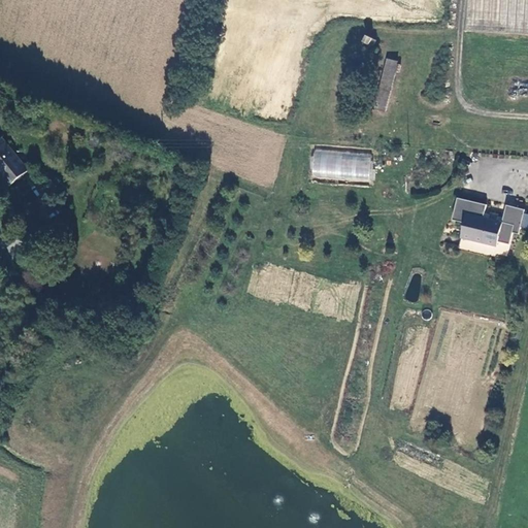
[(527,0),(466,0),(465,30),(527,33),(527,0)]
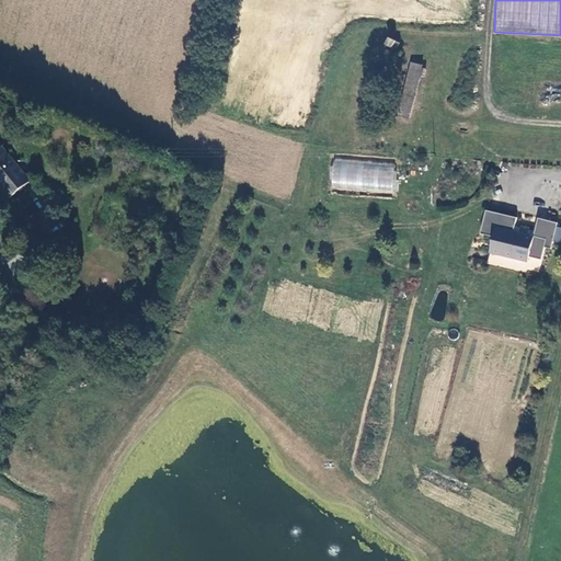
[(390,47),(393,48),(397,49),(400,43),(393,41),(390,47)]
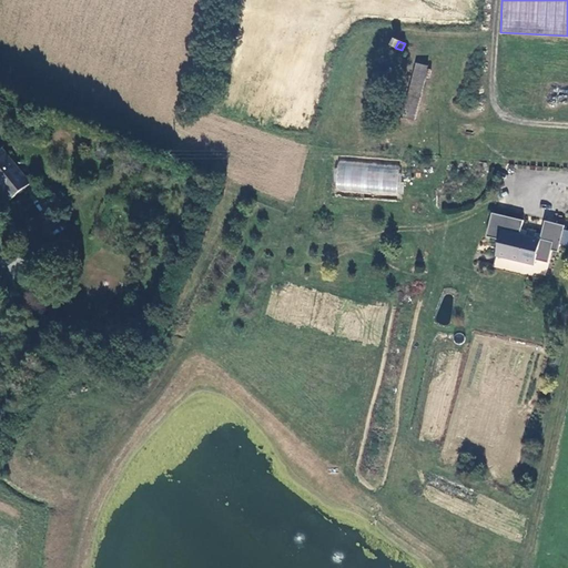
[(418,64),(403,118),(414,120),(429,68),(418,64)]
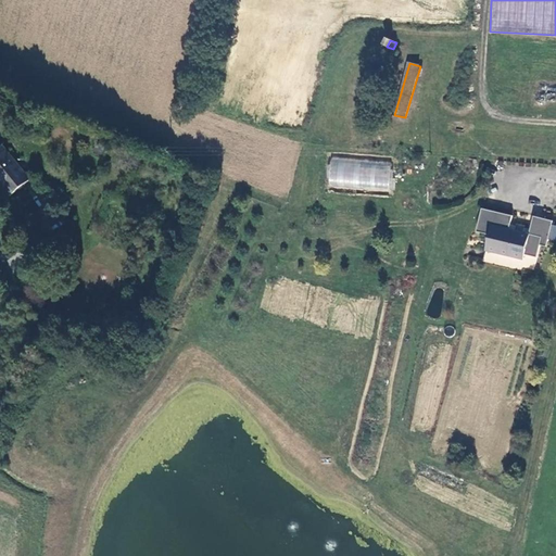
[(0,199),(9,207),(29,189),(0,153),(0,199)]
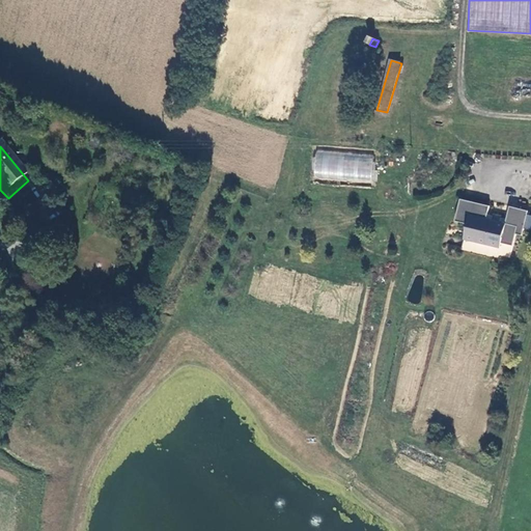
[(374,150),(313,146),(310,183),(372,187),(374,150)]
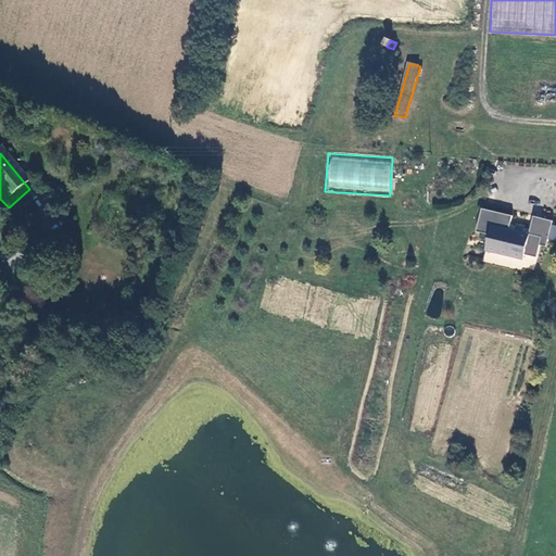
[(526,256),(526,252),(539,254),(541,244),(542,239),(548,240),(548,237),(552,224),(553,219),(533,216),(530,231),(510,228),(513,214),(481,207),(477,230),(490,234),(488,247),(501,250),(500,251),(526,256)]
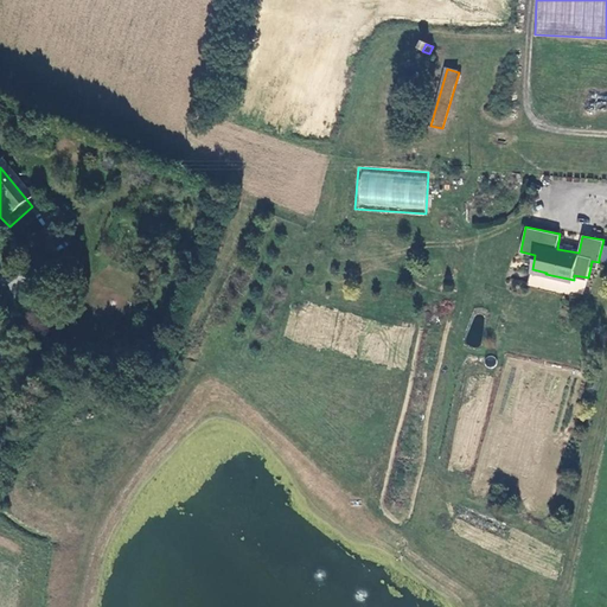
All buildings are outlined.
